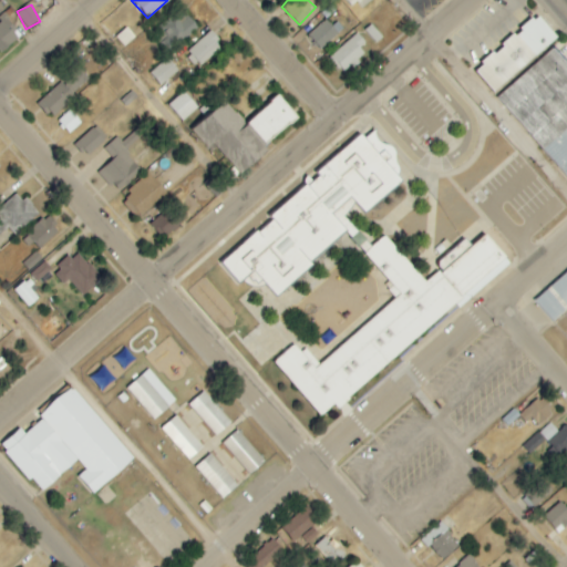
[(337,12),(330,6),(321,13),(326,19),(308,34),(320,49),(350,22),(339,10),(337,12)]
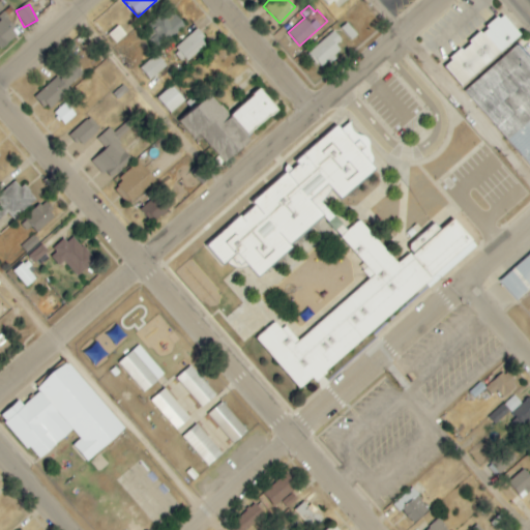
[(142,28),(154,47),(185,27),(173,7),(142,28)]
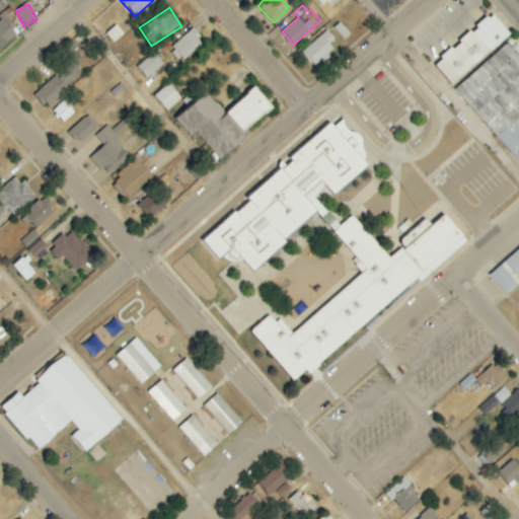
[(451,84),(511,35),(493,13),(434,63),(451,84)]
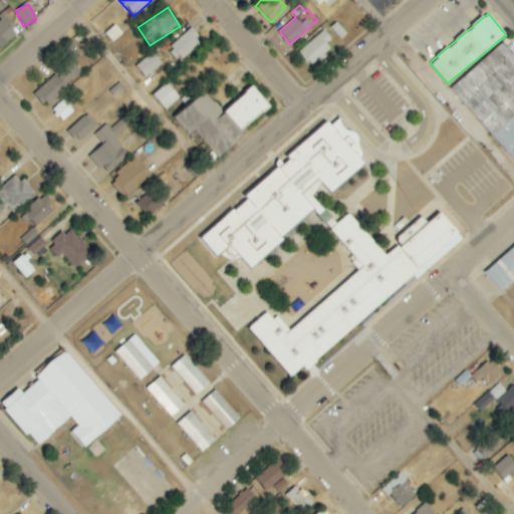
[(13,27),(4,16),(0,19),(0,47),(0,48),(19,30),(15,25),(13,27)]
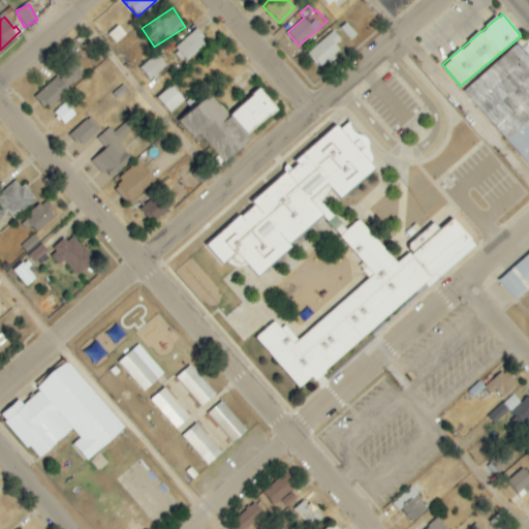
[(174,50),(185,63),(208,43),(196,30),(174,50)]
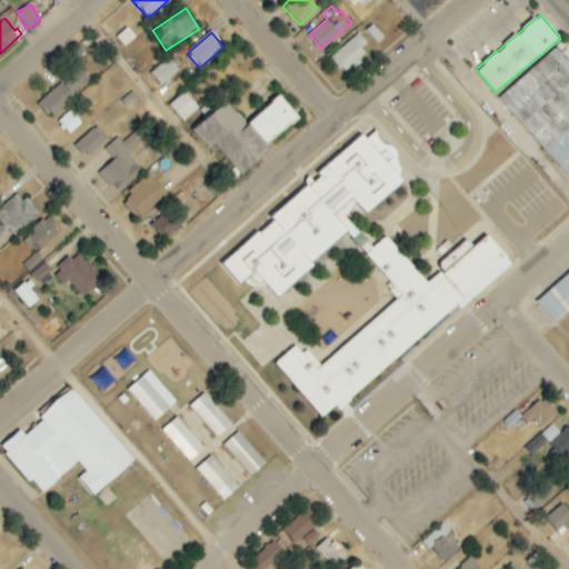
[(342,73),(370,52),(357,36),(330,57),(342,73)]
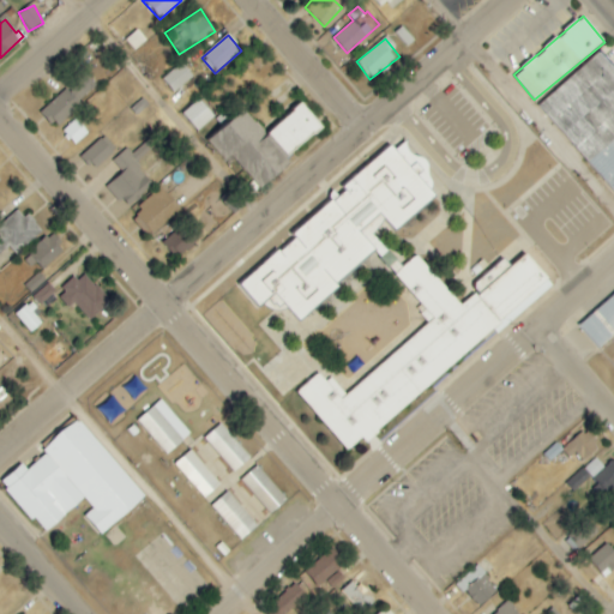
[(539,104),(613,194),(613,67),(601,52),(539,104)]
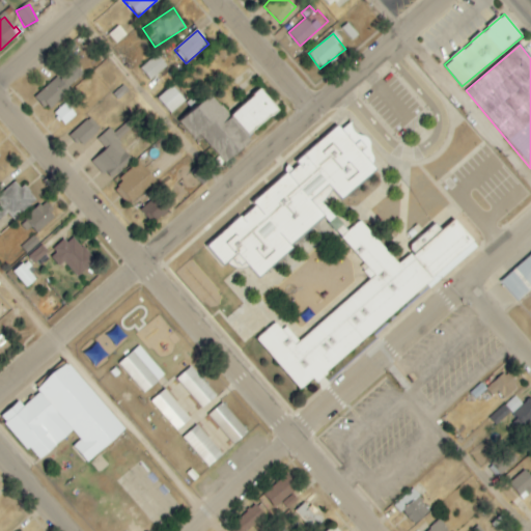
[(149,80),(167,66),(158,54),(140,67),(149,80)]
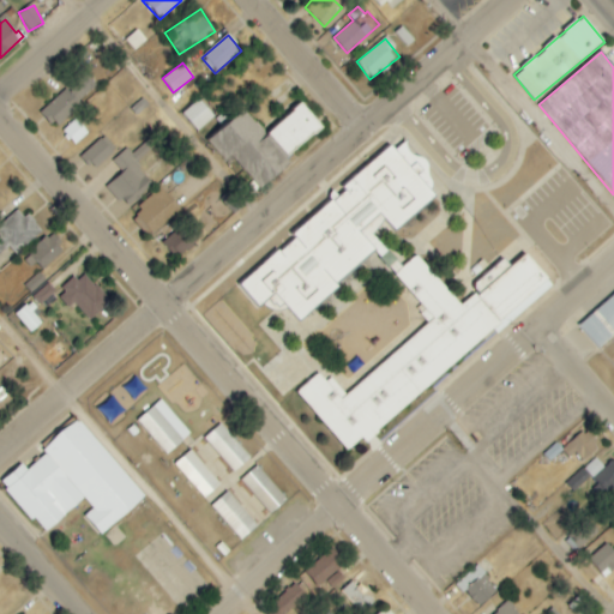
[(95,90),(82,74),(41,112),(55,127),(95,90)]
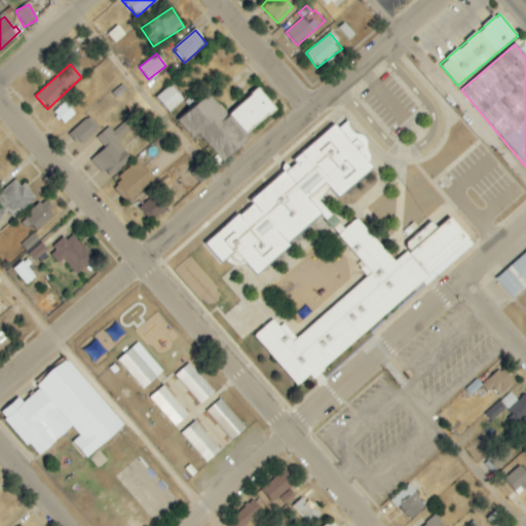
[(155,99),(168,113),(183,100),(170,85),(155,99)]
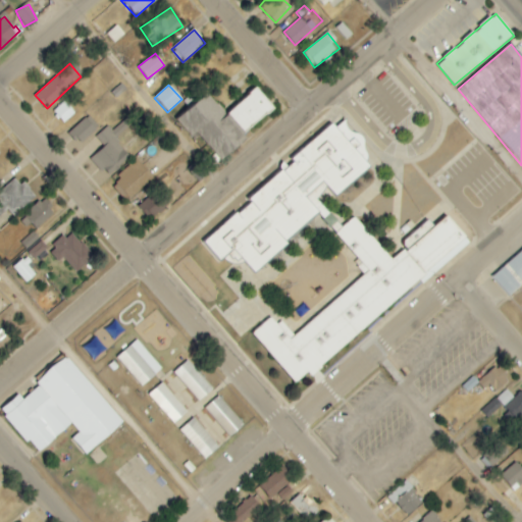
[(224,114),(206,93),(175,118),(191,137),(197,133),(218,158),(274,109),(256,88),(224,114)]
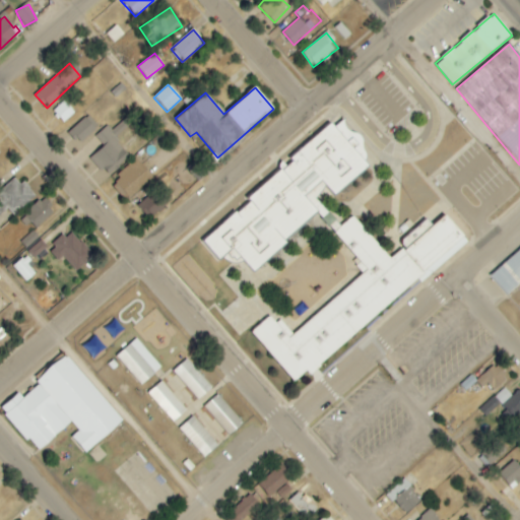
[(53,111),(63,123),(74,113),(64,101),(53,111)]
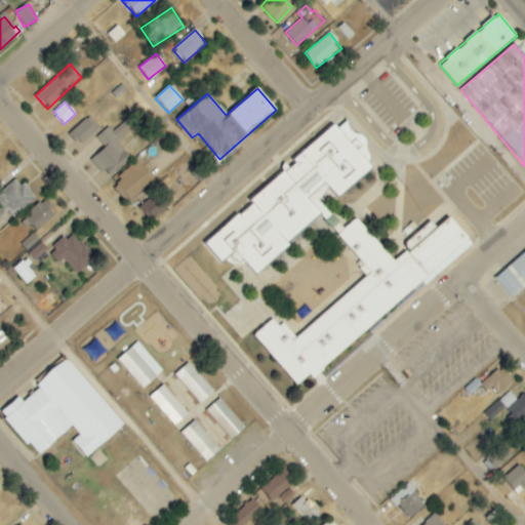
[(97,130),(86,118),(70,132),(80,145),(97,130)]
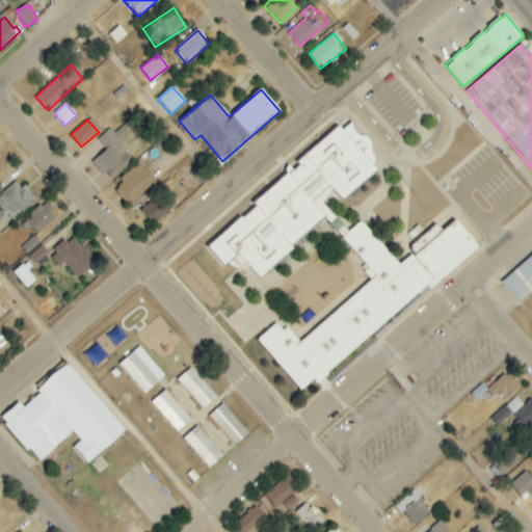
[(92,161),(110,180),(133,160),(116,142),(133,127),(128,122),(114,133),(110,128),(98,139),(106,149),(92,161)]
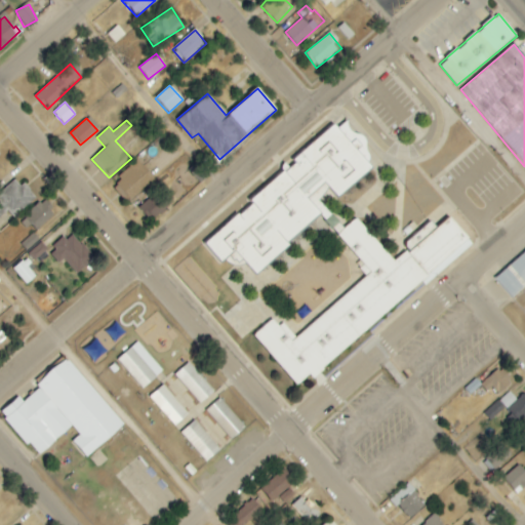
[(203,245),(220,265),(231,254),(238,264),(242,259),(254,274),(324,214),(310,198),(320,189),(322,191),(328,185),(338,197),(373,167),(363,156),(371,150),(348,122),(340,128),(336,124),(249,200),(251,203),(203,245)]
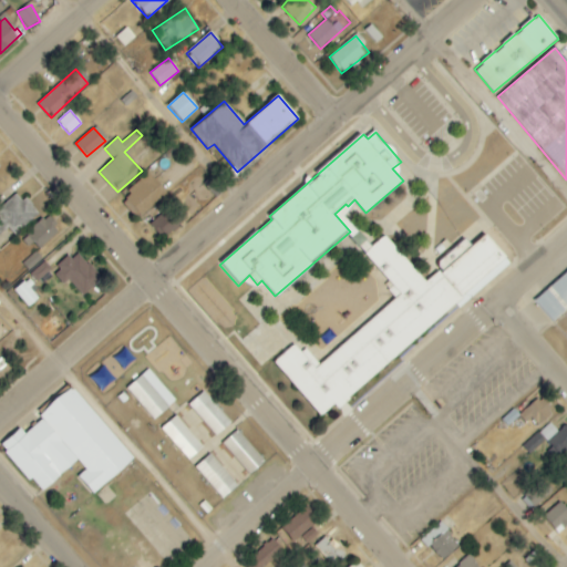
[(167,193),(150,173),(122,198),(140,218),(167,193)]
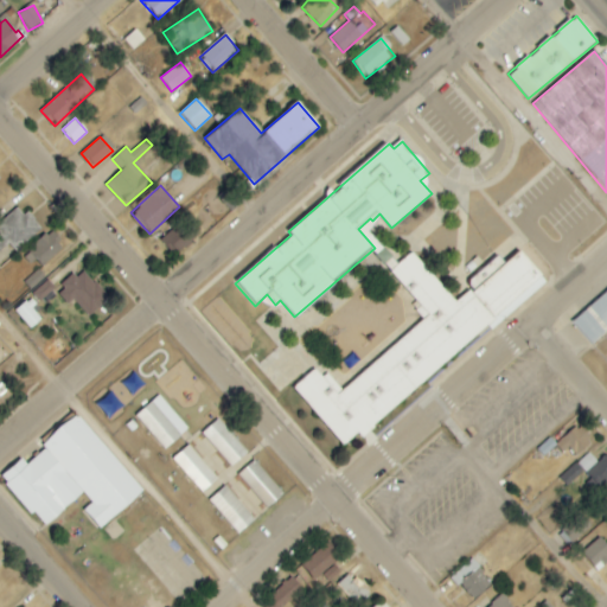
[(40,230),(20,205),(0,222),(0,250),(10,243),(16,251),(40,230)]
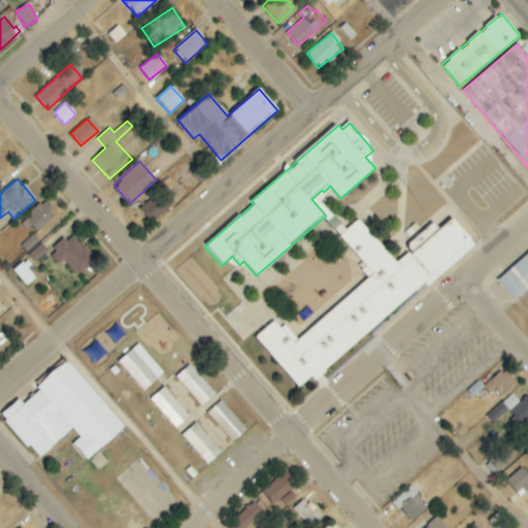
[(139,207),(150,223),(169,210),(159,195),(139,207)]
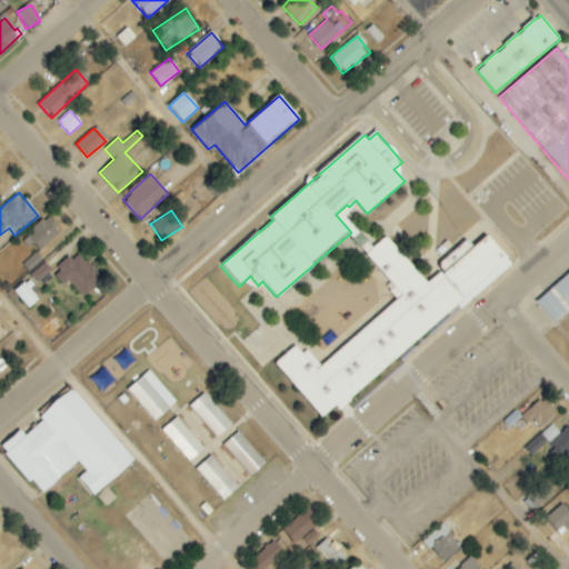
[(37,251),(61,232),(49,217),(25,237),(37,251)]
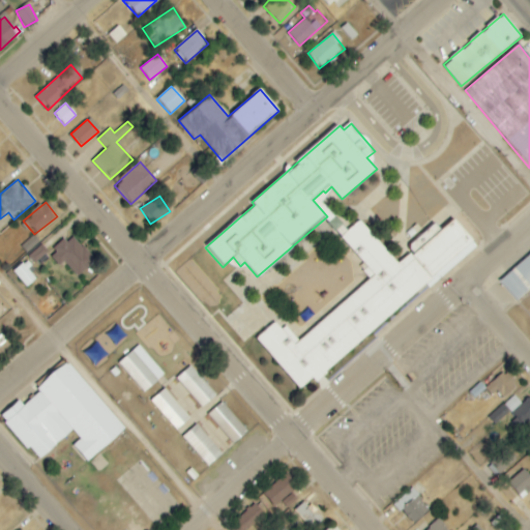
[(478,247),(454,218),(440,230),(435,224),(409,245),(413,251),(398,264),(361,221),(342,237),(366,267),(362,271),(371,281),(295,342),(277,321),(257,337),(299,390),(313,379),(314,380),(428,287),(429,288),(478,247)]
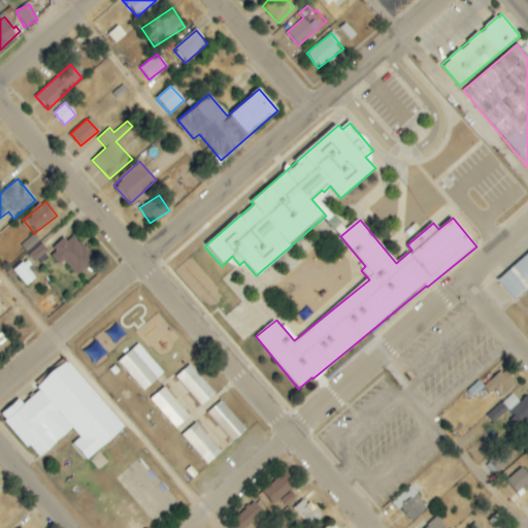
[(39,241),(33,234),(22,245),(28,252),(39,241)]
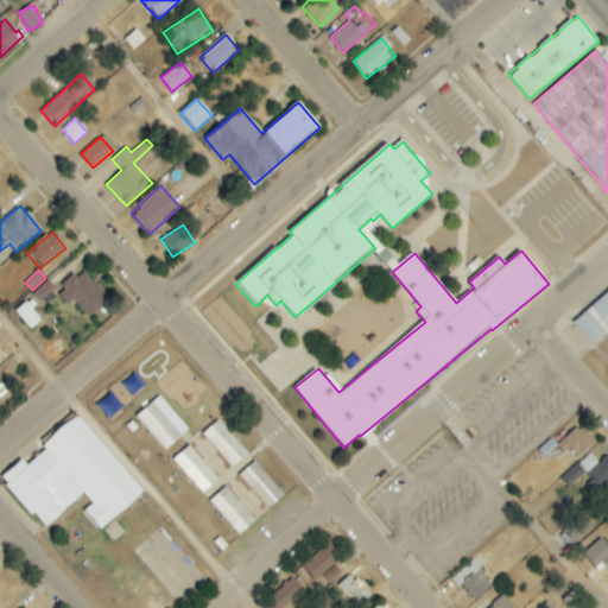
[(69,305),(73,301),(90,317),(109,297),(80,270),(57,295),(69,305)]
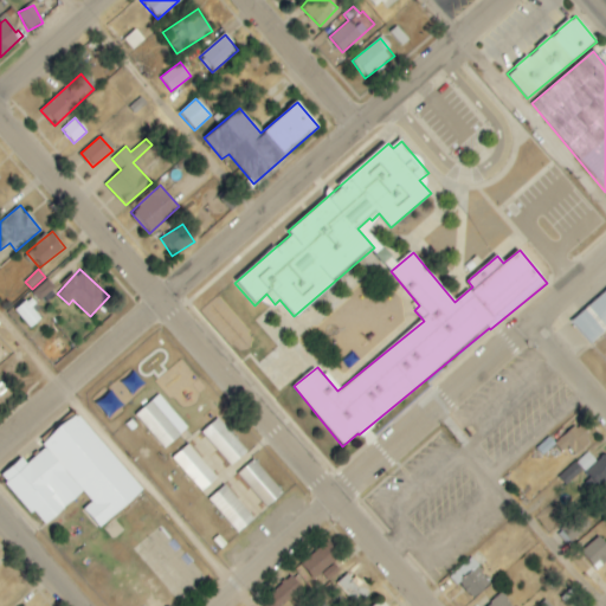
[(32,291),(38,301),(55,290),(49,281),(32,291)]
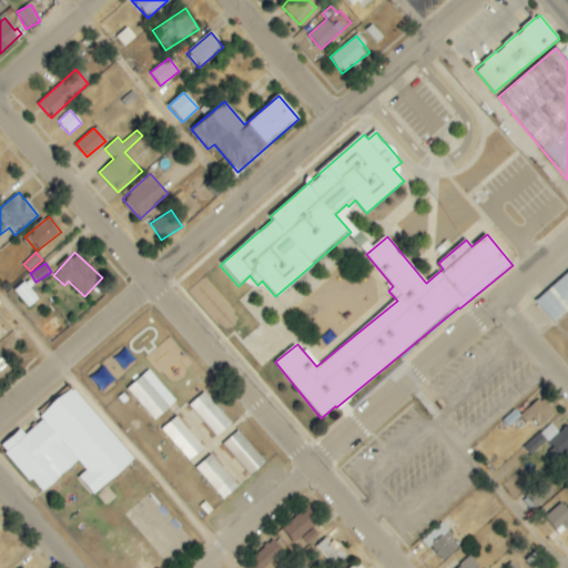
[(553,323),(567,310),(567,270),(533,300),(553,323)]
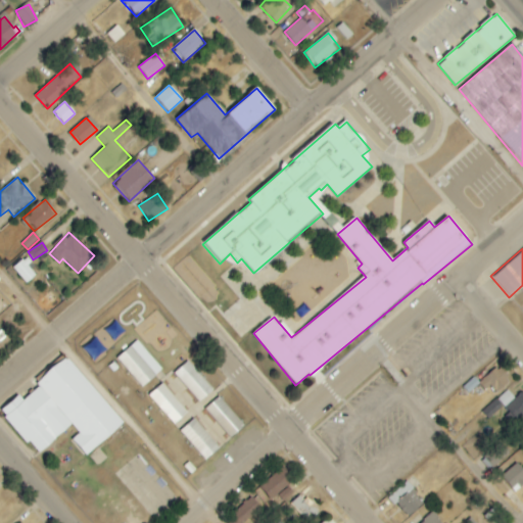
[(13,267),(24,284),(38,275),(27,258),(13,267)]
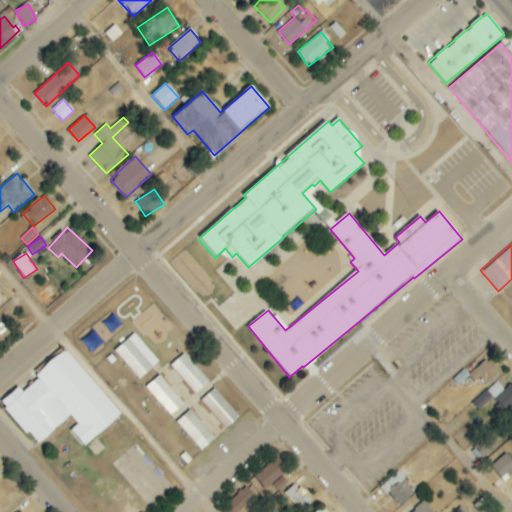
[(158,363),(134,333),(114,350),(138,379),(158,363)]
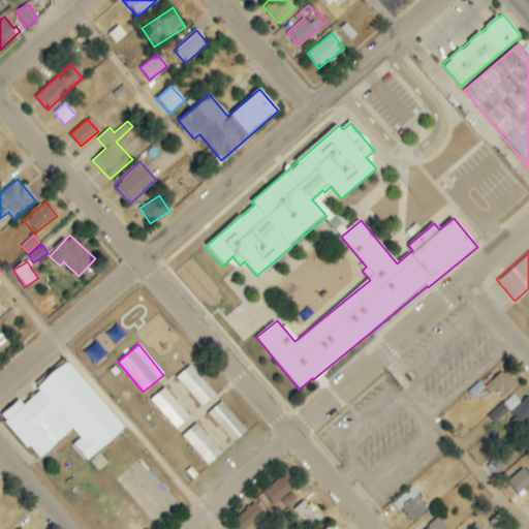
[(124,429),(67,361),(36,386),(40,391),(23,405),(19,400),(0,415),(37,460),(72,430),(81,439),(72,445),(86,461),(124,429)]
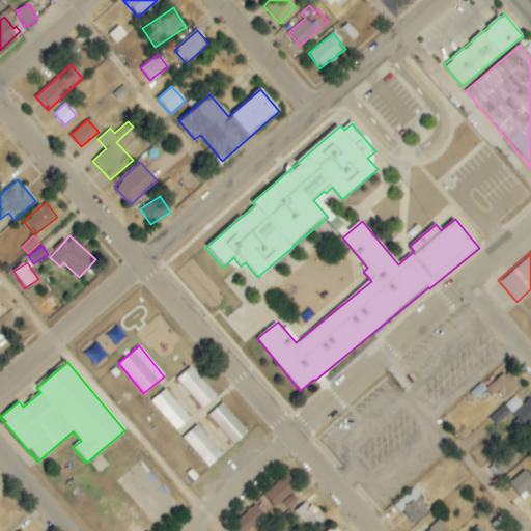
[(217,395),(191,366),(176,380),(202,409),(217,395)]
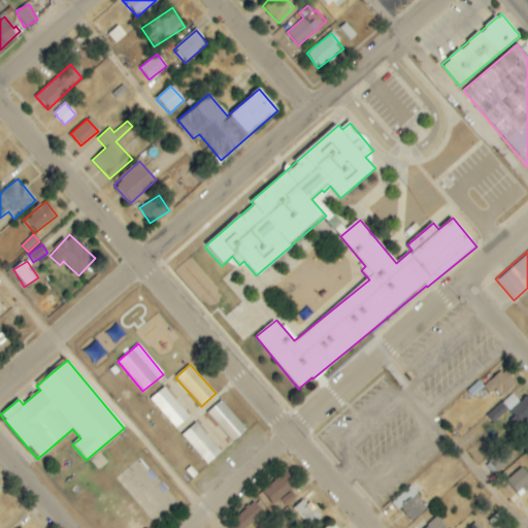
[(490,394),(494,390),(501,397),(516,384),(502,369),(484,388),(490,394)]
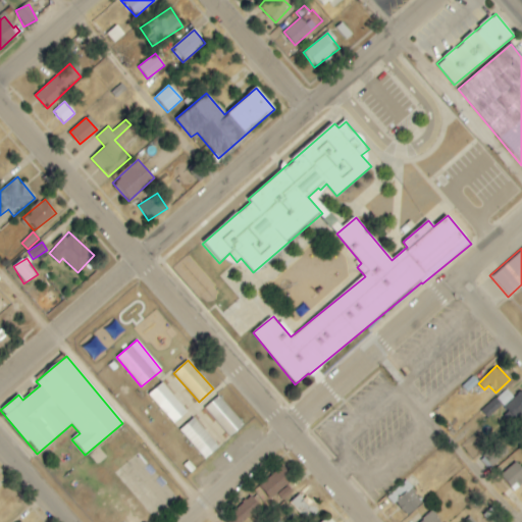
[(188,411),(161,382),(148,396),(174,424),(188,411)]
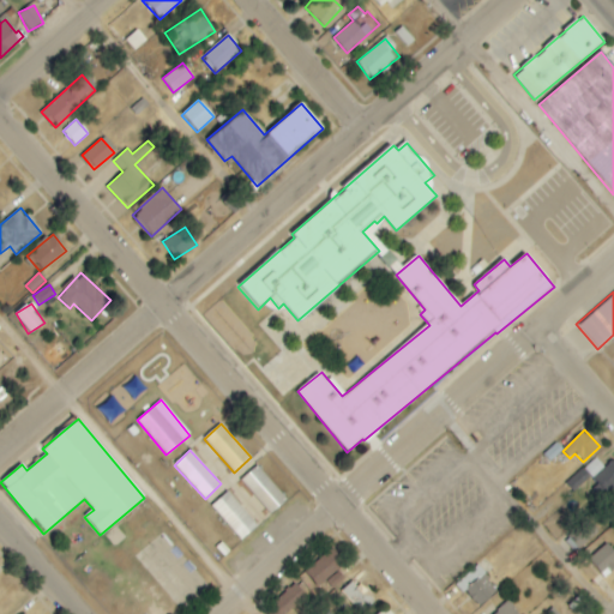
[(566,483),(573,491),(588,479),(603,497),(613,486),(613,467),(609,462),(603,468),(595,457),(566,483)]
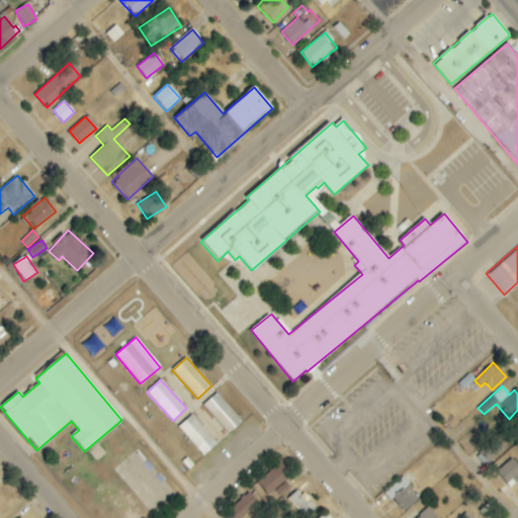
[(242,421),(217,394),(202,406),(229,433),(242,421)]
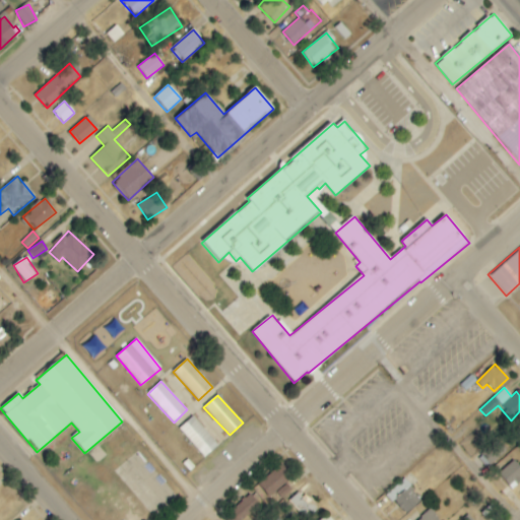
[(179,430),(204,458),(218,445),(192,416),(179,430)]
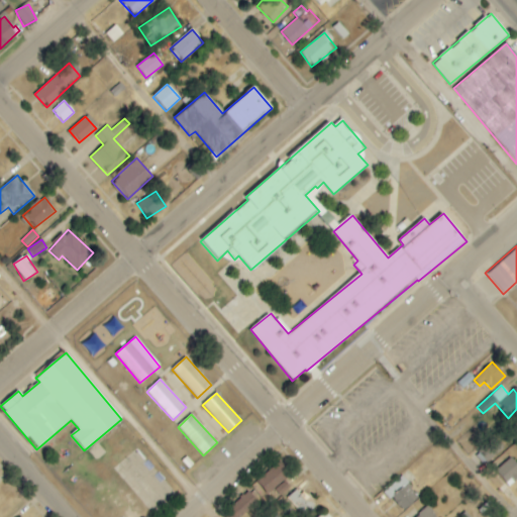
[(496,472),(509,487),(516,480),(516,464),(511,458),(496,472)]
